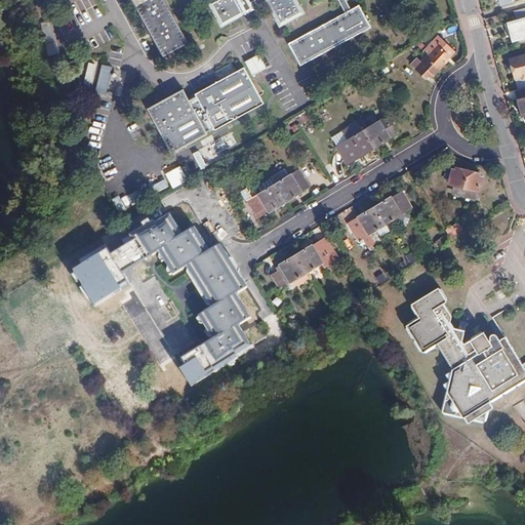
[(133,0),(165,54),(190,40),(166,0),(207,0),(220,22),(252,2),(250,0),(255,0),(256,0),(268,0),(279,18),(304,4),(300,0),(342,0),(344,1),(290,34),(303,56),(372,14),(363,0),(133,0)]
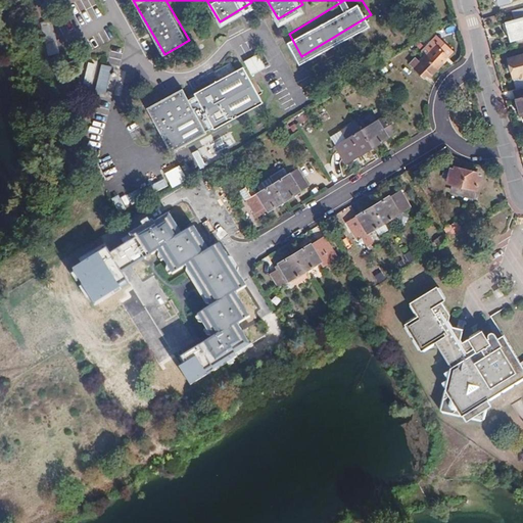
[(522,6),(512,9),(515,19),(505,22),(510,41),(522,37),(522,6)]
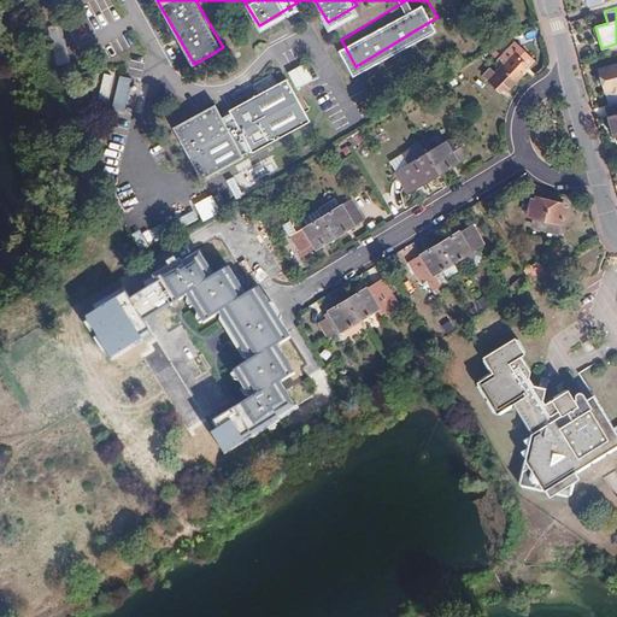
[(62,23),(50,27),(59,64),(72,60),(62,23)]
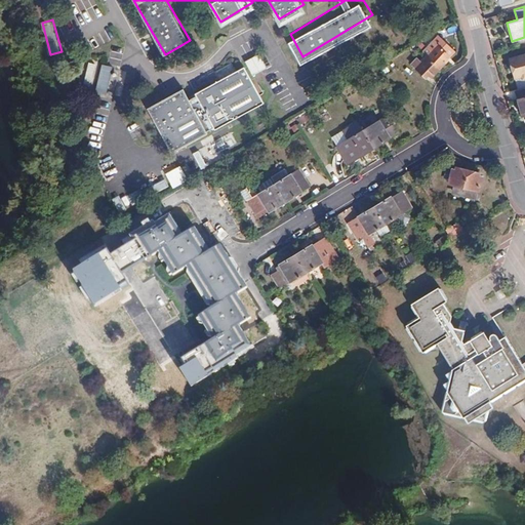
[(434,40),(428,46),(434,52),(423,63),(418,56),(412,63),(427,77),(429,75),(432,77),(448,59),(446,56),(448,54),(434,40)]
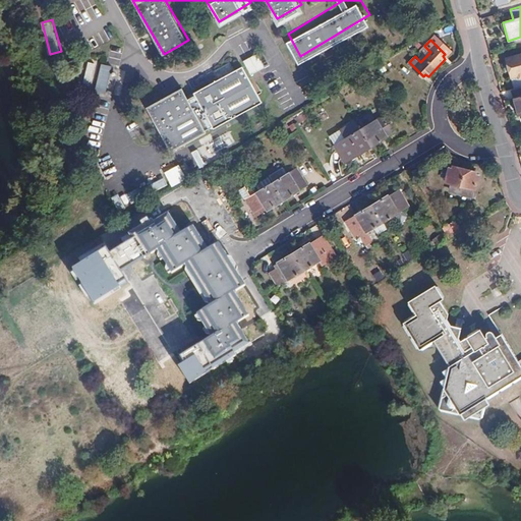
[(520,53),(505,58),(514,88),(520,85),(520,53)]
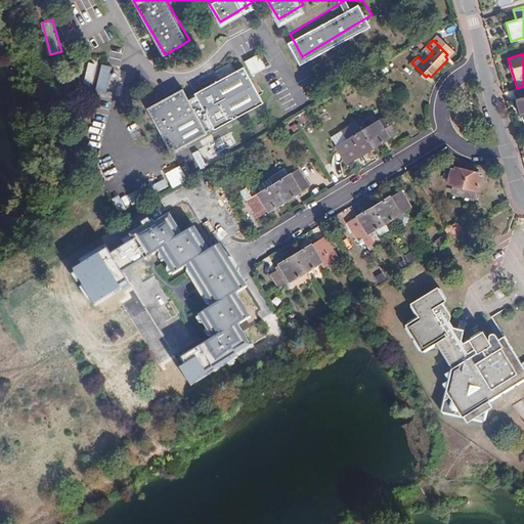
[(216,121),(217,123),(266,95),(246,59),(237,64),(233,55),(217,64),(221,74),(197,88),(199,90),(190,95),(183,84),(148,103),(175,147),(209,128),(208,126),(216,121)]
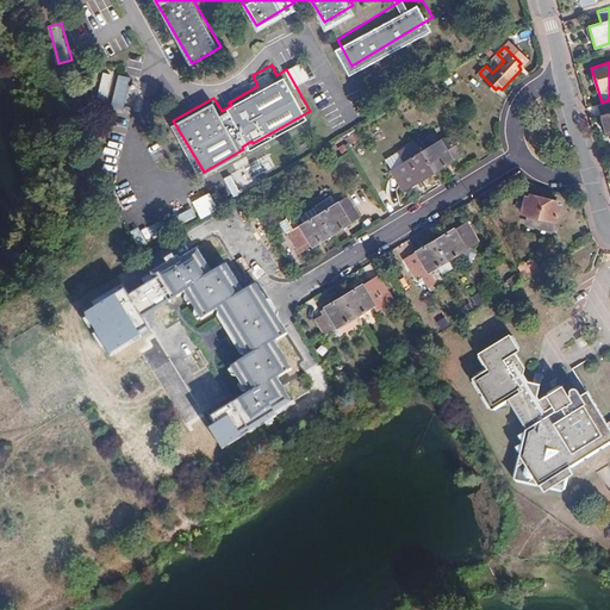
[(105,72),(99,97),(106,98),(112,74),(105,72)]
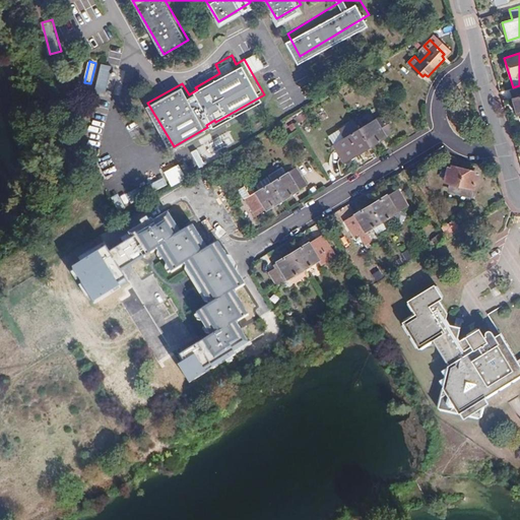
[(96,90),(113,93),(119,66),(102,62),(96,90)]
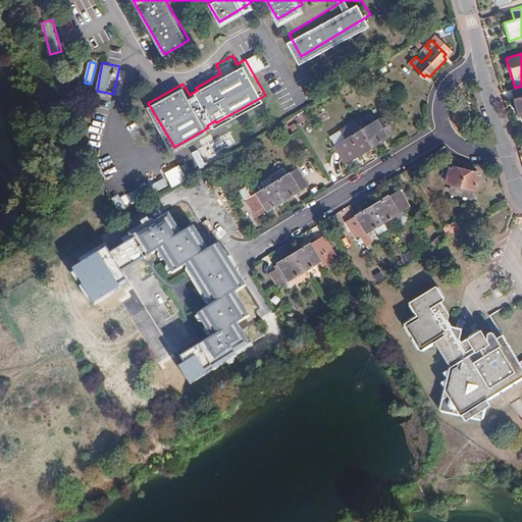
[(403,63),(398,68),(407,80),(412,75),(403,63)]
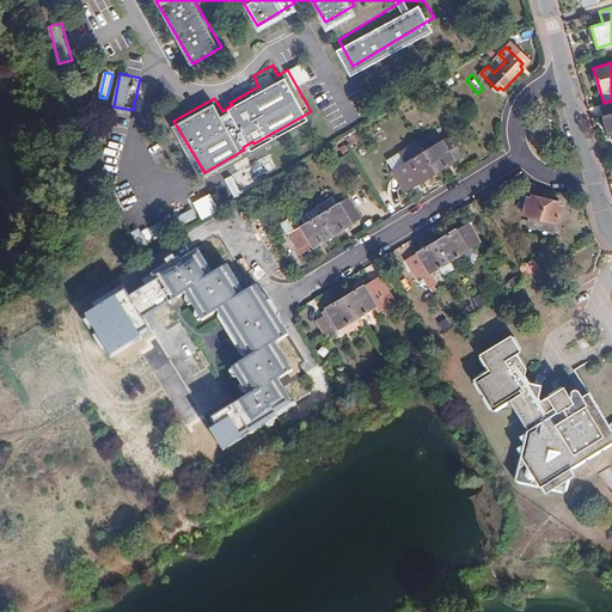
[(353,145),(362,139),(356,130),(347,138),(353,145)]
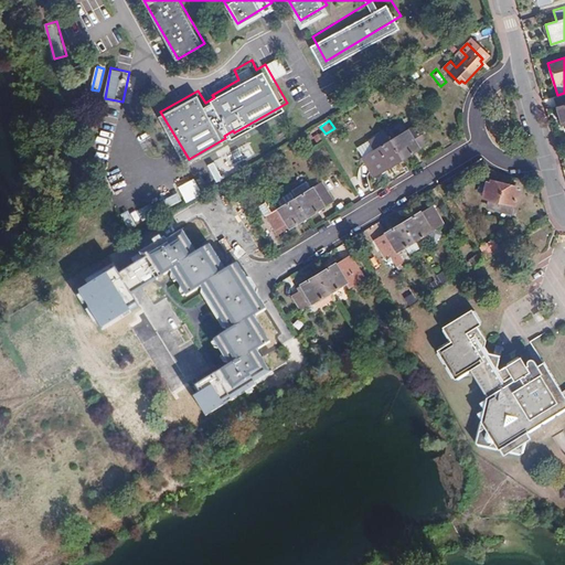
[(417,136),(426,131),(420,121),(413,126),(417,136)]
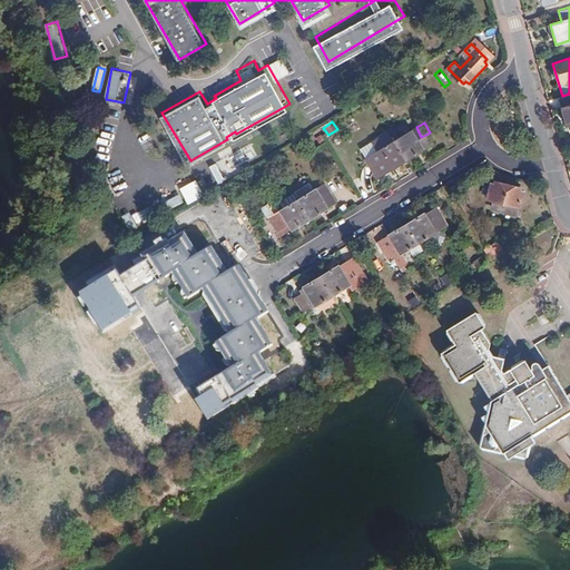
[(377,153),(362,161),(372,179),(421,150),(411,133),(394,141),(387,131),(371,143),(377,153)]
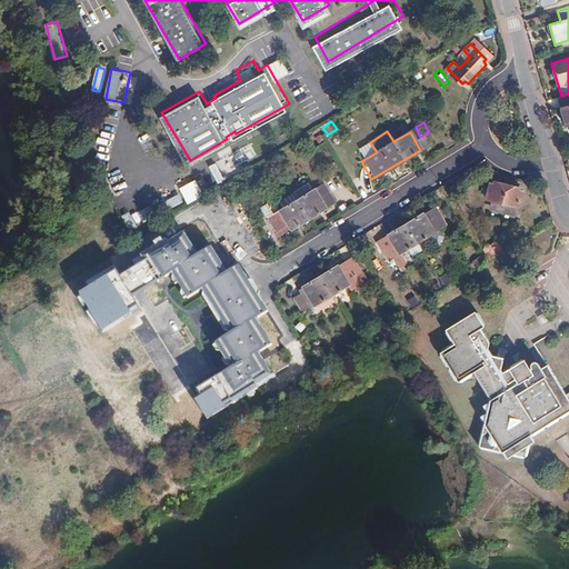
[(239,163),(257,156),(249,137),(208,156),(219,181),(242,171),(239,163)]
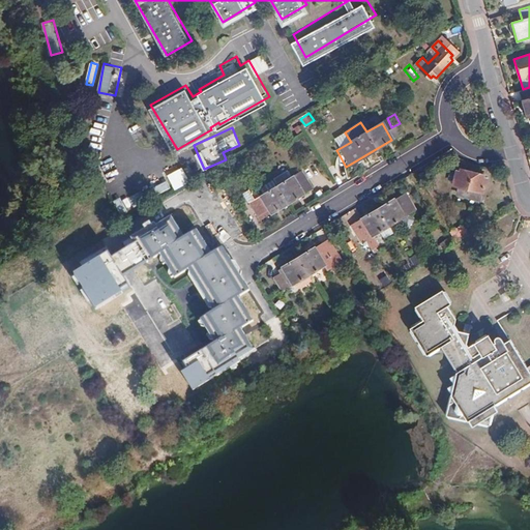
[(176,189),(190,181),(183,167),(169,175),(176,189)]
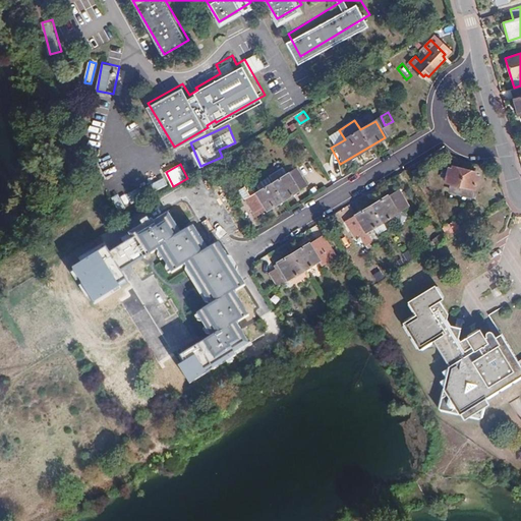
[(474,173),(453,167),(452,170),(449,169),(443,191),(451,194),(453,187),(467,190),(465,197),(472,198),(478,177),(474,176),(474,173)]
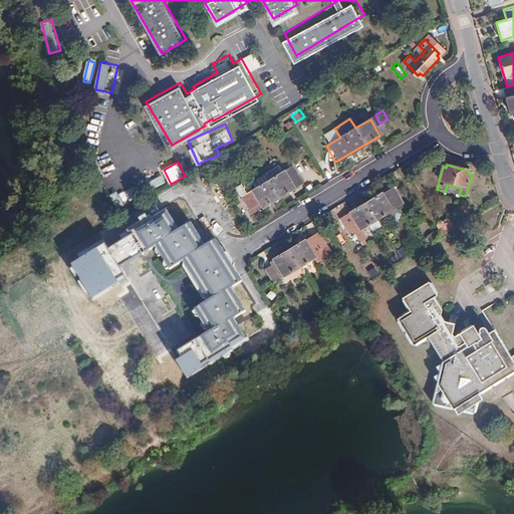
[(292,166),(243,196),(253,213),(302,183),(292,166)]
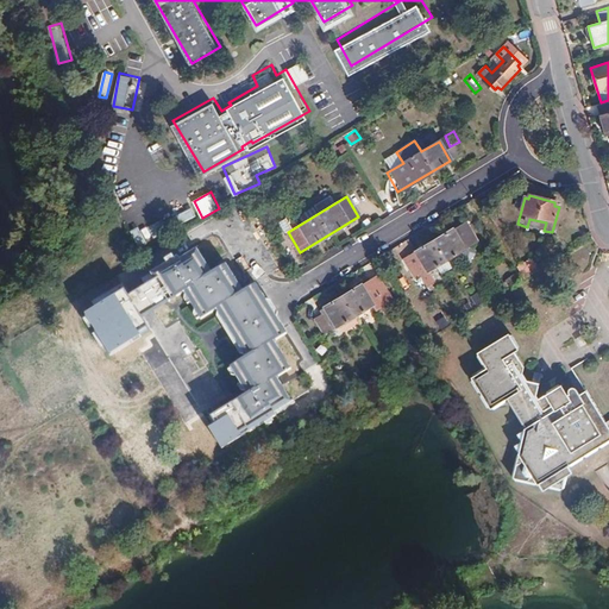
[(248,215),(256,211),(250,201),(243,206),(248,215)]
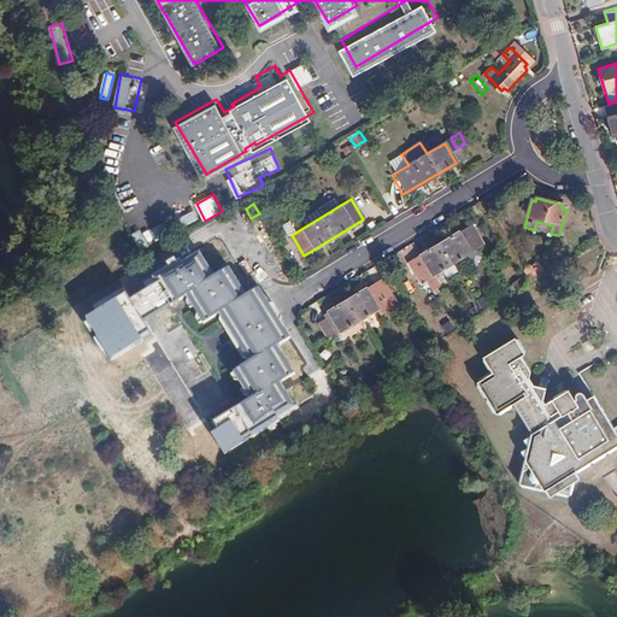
[(182,227),(200,219),(197,211),(178,219),(182,227)]
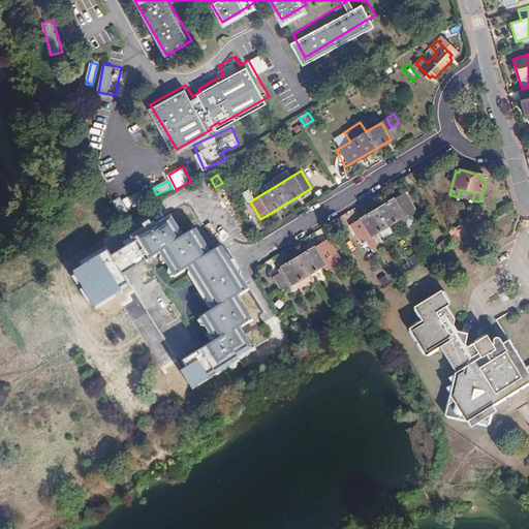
[(142,198),(147,195),(142,186),(136,189),(142,198)]
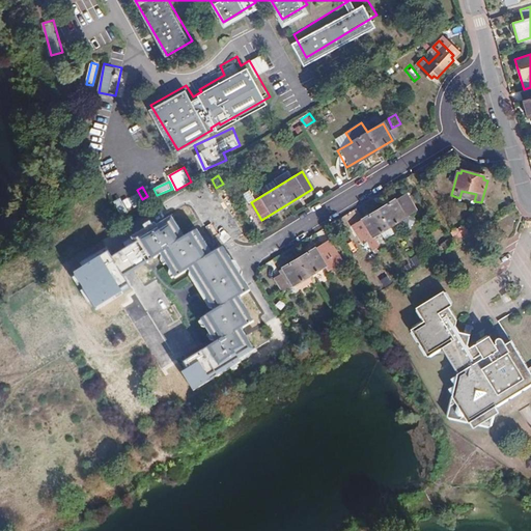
[(415,212),(419,210),(409,191),(353,226),(362,242),(372,234),(374,236),(411,215),(415,223),(420,220),(415,212)]
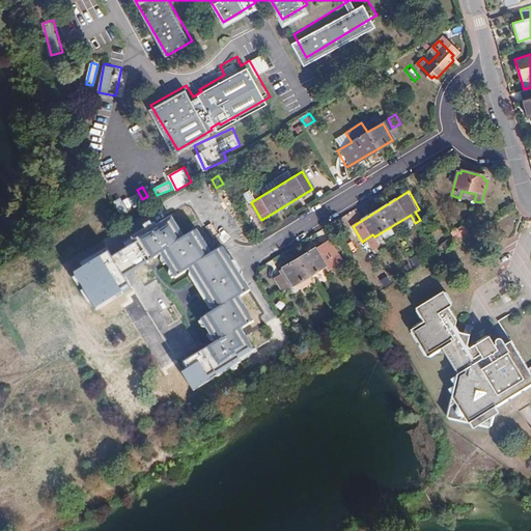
[(122,198),(115,201),(122,214),(129,211),(122,198)]
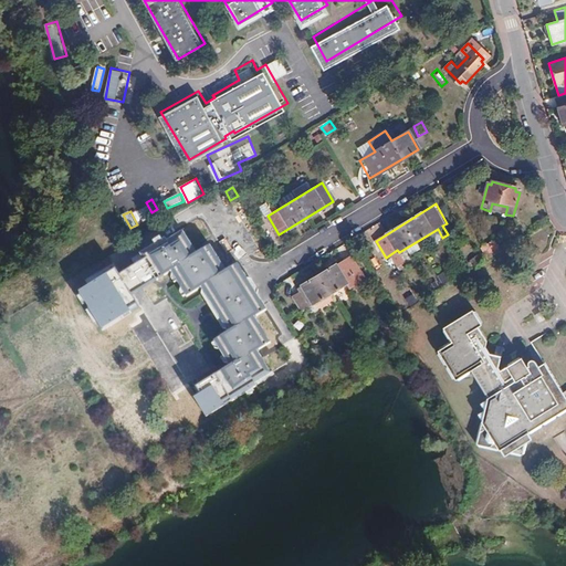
[(181,230),(139,257),(143,262),(119,275),(116,270),(81,293),(103,328),(138,306),(130,294),(153,280),(155,282),(168,273),(171,278),(184,297),(199,289),(209,304),(227,333),(212,342),(224,360),(228,367),(196,387),(213,415),(274,376),(261,355),(264,353),(275,346),(260,322),(272,314),(254,285),(238,259),(224,266),(210,243),(202,249),(196,252),(181,230)]
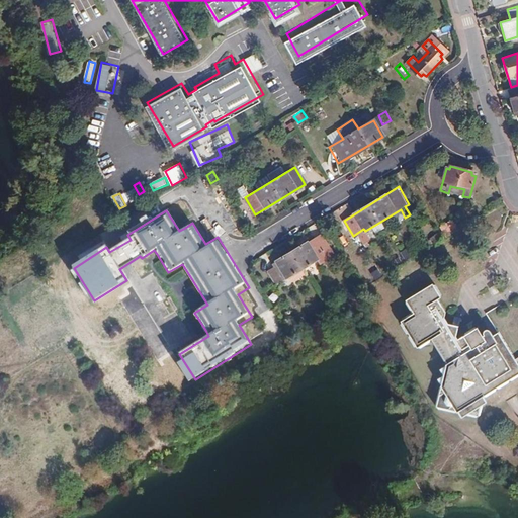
[(453,219),(443,225),(448,234),(458,228),(453,219)]
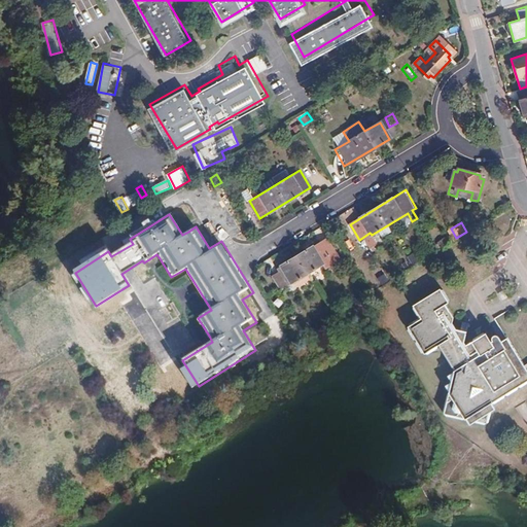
[(273,276),(281,290),(328,261),(319,247),(316,249),(314,246),(278,268),(280,272),(273,276)]
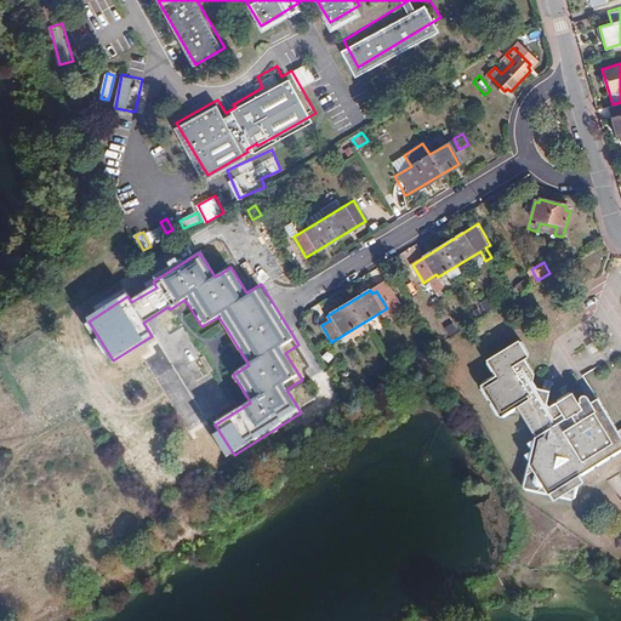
[(545,391),(536,388),(533,387),(529,372),(514,348),(507,346),(484,359),(494,375),(491,377),(482,382),(480,387),(485,396),(491,397),(503,389),(511,404),(530,436),(524,461),(533,476),(542,493),(568,499),(602,478),(613,472),(620,466),(620,445),(620,443),(611,428),(620,422),(620,374),(615,365),(584,385),(577,388),(576,387),(545,406),(542,403),(545,391)]
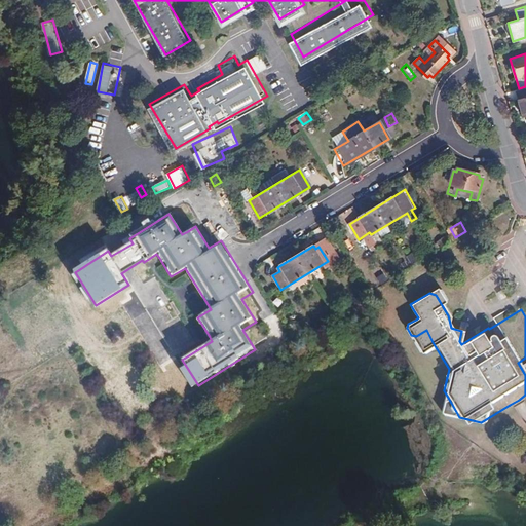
[(456,322),(454,329),(461,331),(463,324),(457,322),(456,322)]
